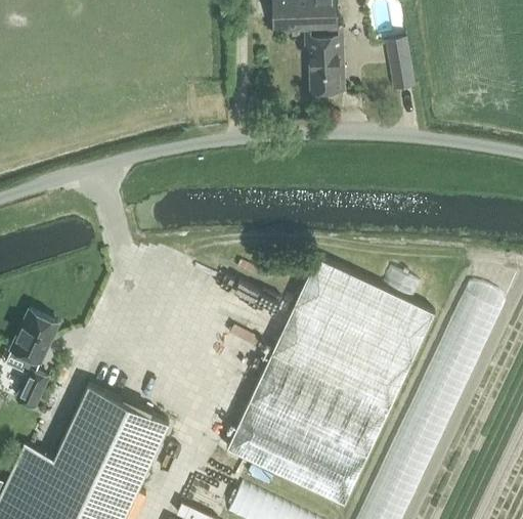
[(335,0),(273,0),(274,15),(274,33),(310,32),(311,39),(313,93),(322,93),(335,92),(343,92),(342,42),(333,43),(333,39),(331,39),(332,30),(337,30),(336,13),(335,0)]
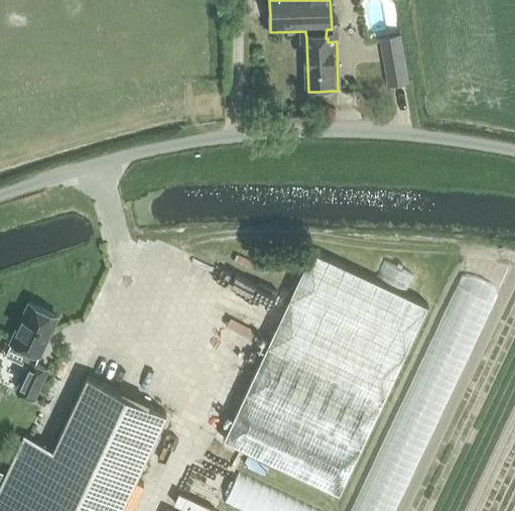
[(380,43),(388,90),(406,87),(399,40),(380,43)]
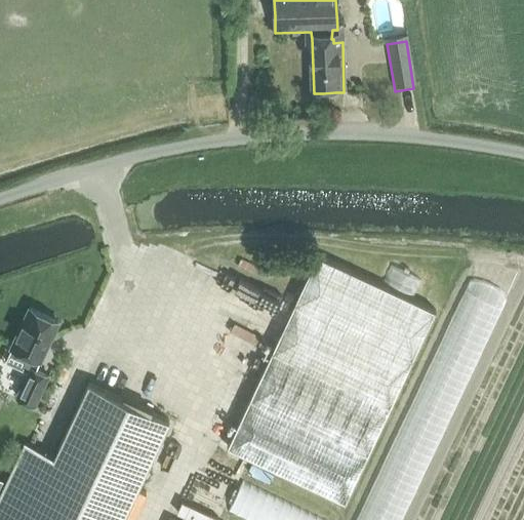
[(316,261),(226,451),(345,508),(435,316),(316,261)]
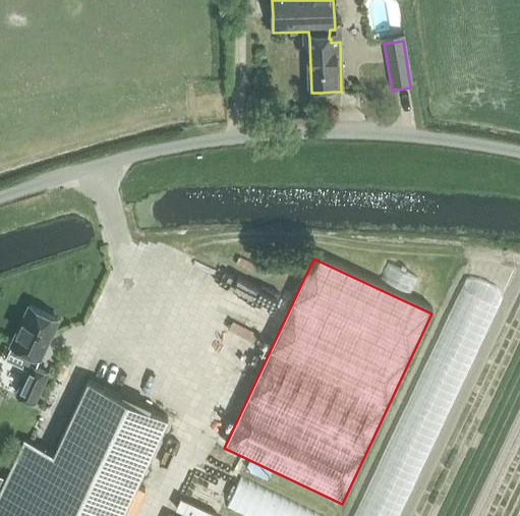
[(37,373),(59,325),(32,311),(13,350),(29,357),(22,371),(30,375),(18,399),(36,407),(50,378),(37,373)]
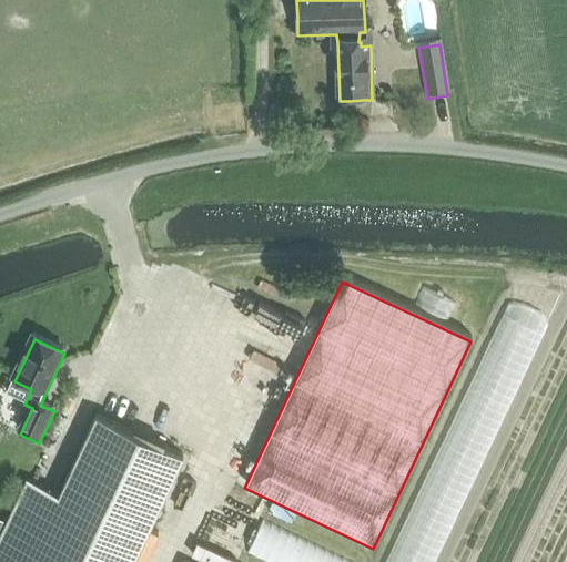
[(137,561),(185,461),(98,420),(61,500),(29,484),(0,545),(0,561),(137,561)]
